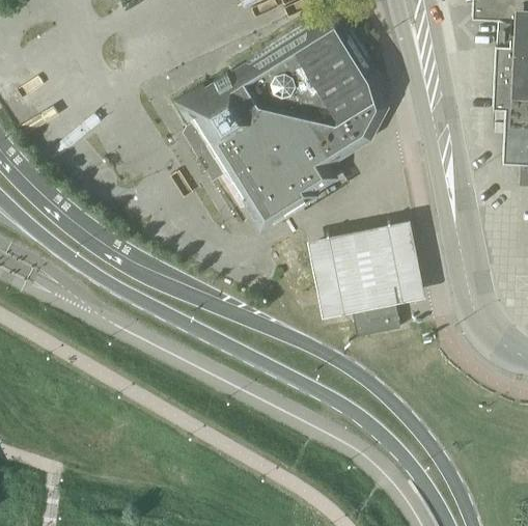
[(522,183),(527,183),(527,0),(473,0),(473,17),(473,20),(504,21),(505,21),(506,21),(511,21),(511,22),(510,30),(510,38),(510,40),(510,47),(505,47),(504,47),(503,47),(497,46),(496,50),(494,109),(497,110),(501,110),(506,110),(505,136),(503,164),(522,164),(522,183)]
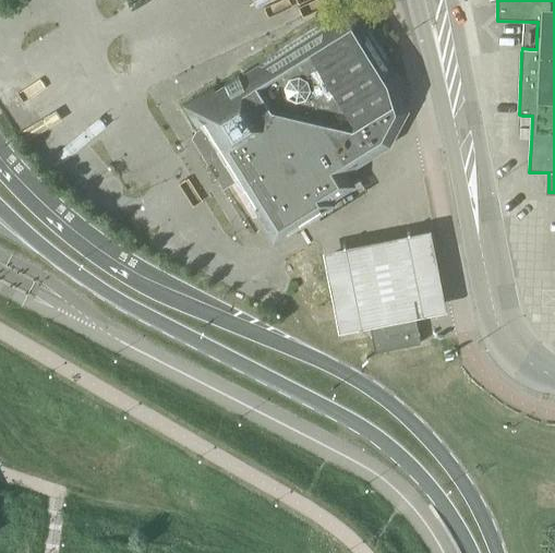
[(261,219),(269,233),(276,244),(324,215),(322,211),(330,205),(327,200),(344,190),(338,181),(390,149),(408,116),(398,82),(394,75),(386,63),(390,61),(371,31),(368,33),(362,25),(363,25),(356,14),(327,32),(325,28),(261,68),(263,72),(243,84),(241,81),(227,89),(229,93),(219,99),(219,98),(193,113),(205,131),(198,135),(213,159),(214,160),(215,161),(216,161),(217,161),(218,161),(217,163),(217,167),(218,171),(221,175),(226,176),(230,175),(232,170),(233,170),(233,172),(233,175),(234,177),(239,184),(236,187),(257,221),(261,219)]
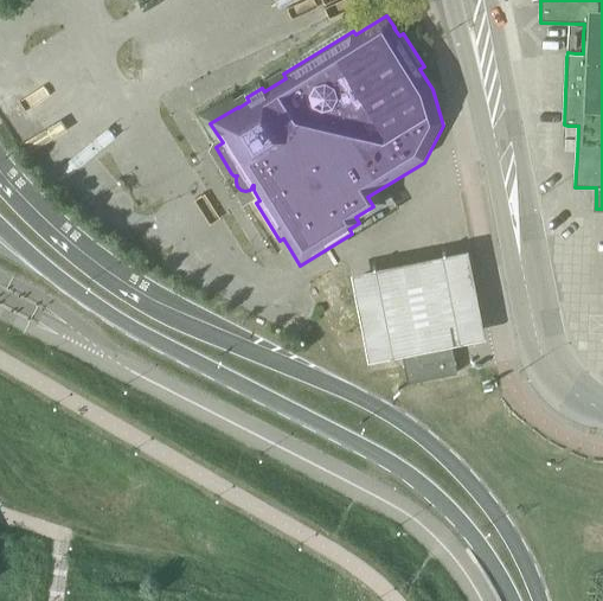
[(566,155),(577,155),(578,126),(572,126),(568,126),(566,155)]
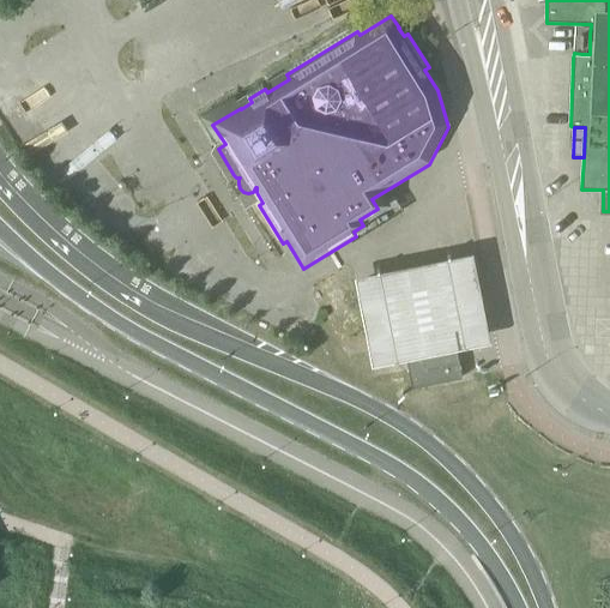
[(358,281),(376,369),(497,344),(479,256),(358,281)]
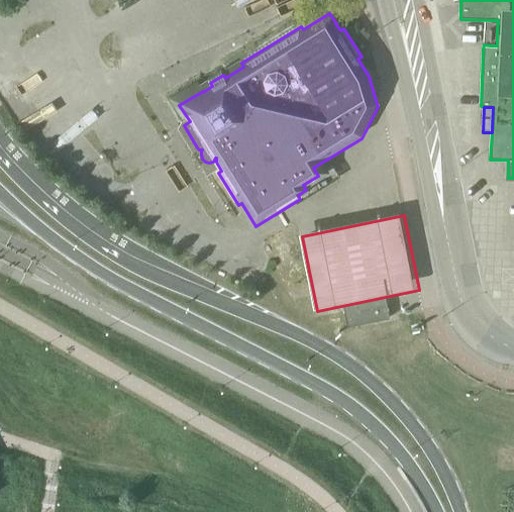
[(392,323),(386,291),(343,299),(349,331),(392,323)]
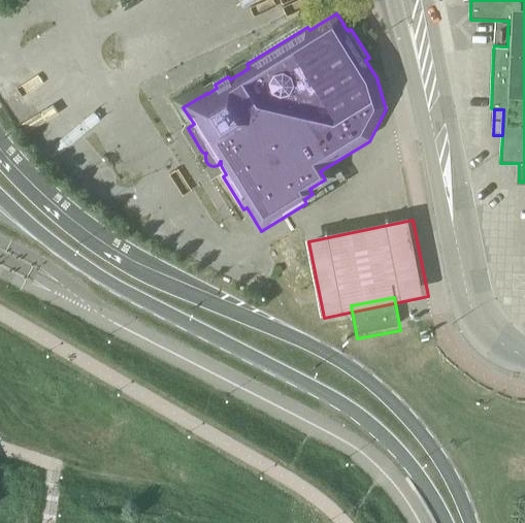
All buildings are outlined.
